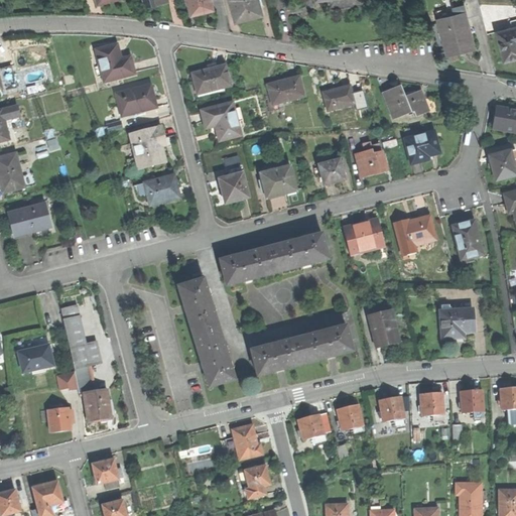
[(188,0),(192,13),(204,11),(215,8),(212,0),(188,0)]
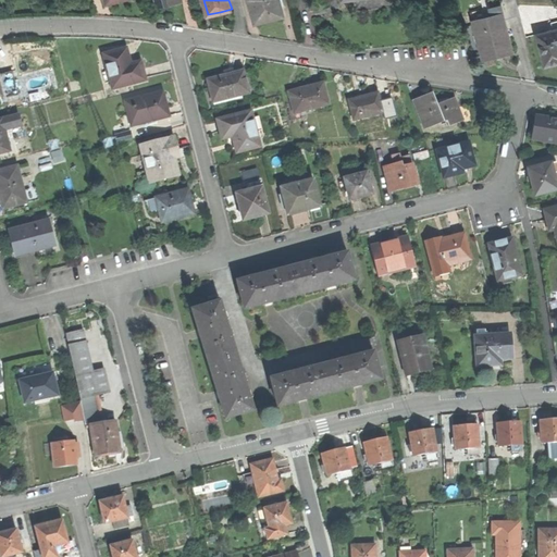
[(249,0),(256,22),(267,19),(283,14),(279,0),(249,0)]
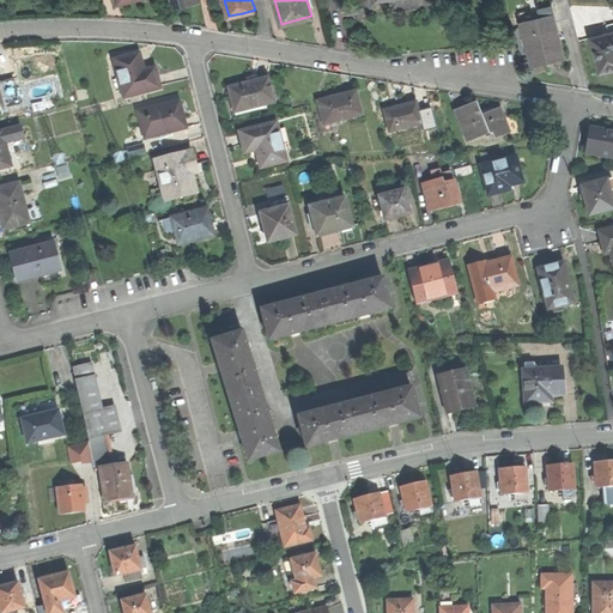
[(532,10),(534,19),(554,14),(552,5),(532,10)]
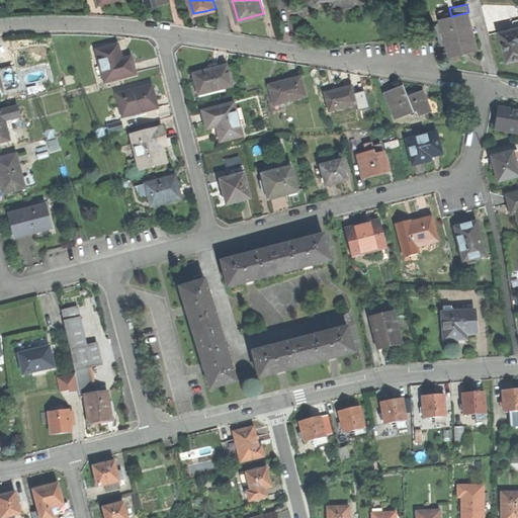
[(440,20),(449,56),(461,53),(478,49),(468,12),(451,16),(440,20)]
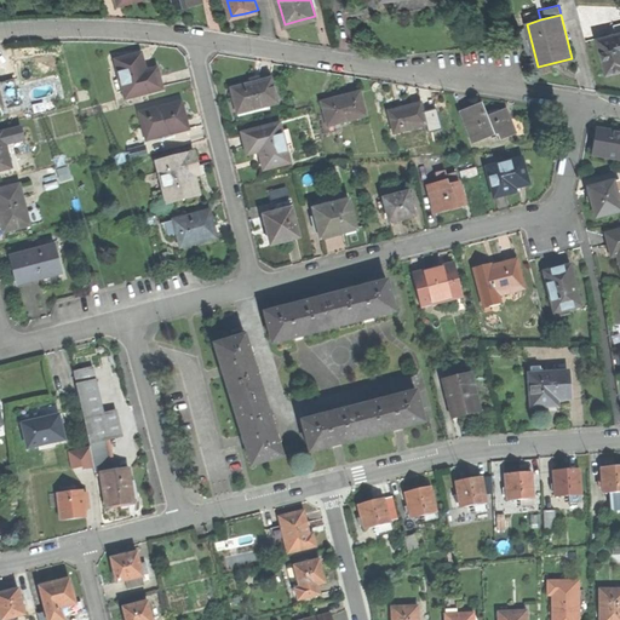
[(619,29),(597,35),(607,74),(619,70),(619,69),(619,29)]
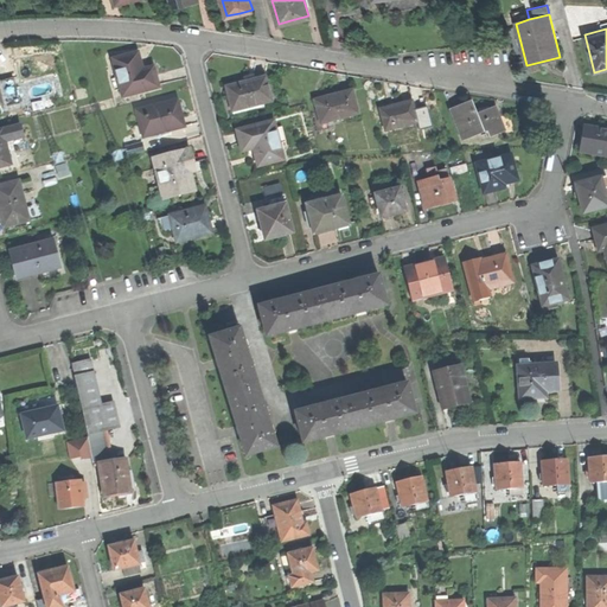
[(112,78),(114,91),(121,89),(123,96),(159,87),(154,68),(142,71),(138,52),(125,56),(114,58),(119,77),(112,78)]
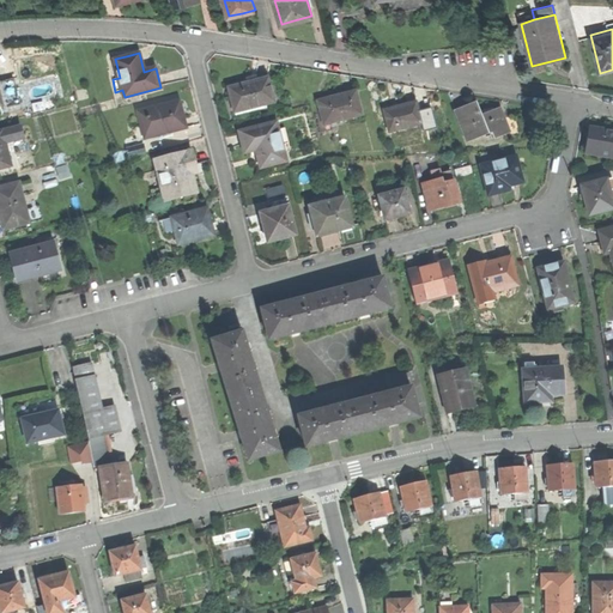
[(229,86),(235,111),(274,102),(267,77),(246,82),(229,86)]
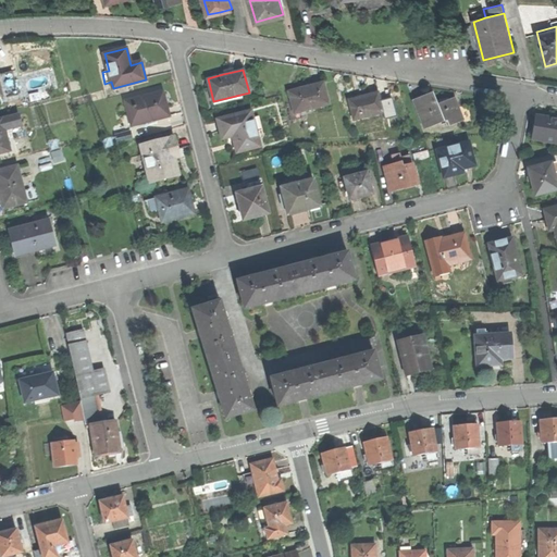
[(289,89),(295,112),(329,103),(323,82),(305,86),(289,89)]
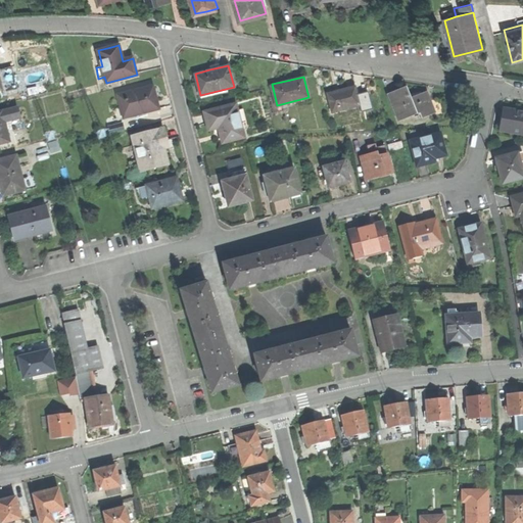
[(327,92),(332,110),(359,104),(354,86),(340,89),(327,92)]
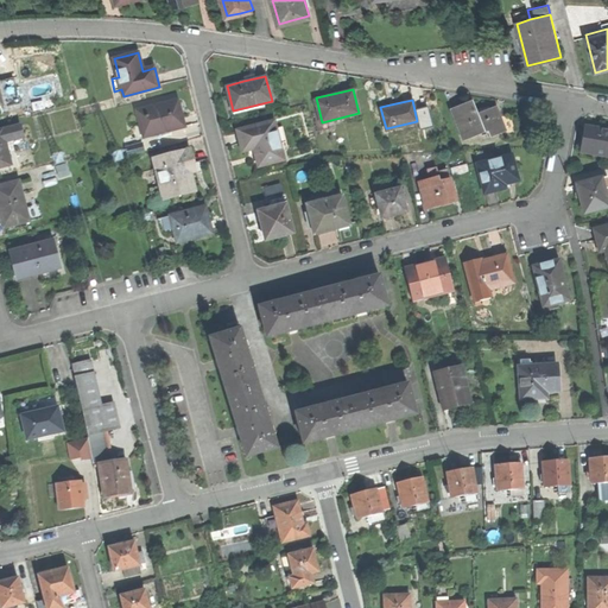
[(137,112),(144,138),(184,128),(182,116),(177,102),(137,112)]
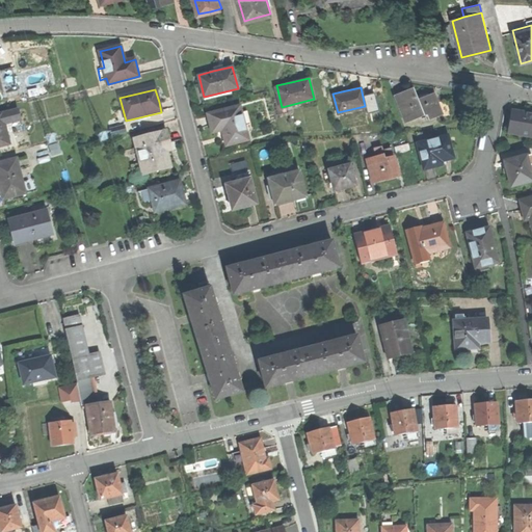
[(395,96),(405,122),(428,112),(430,118),(443,113),(434,94),(424,98),(417,101),(413,89),(395,96)]
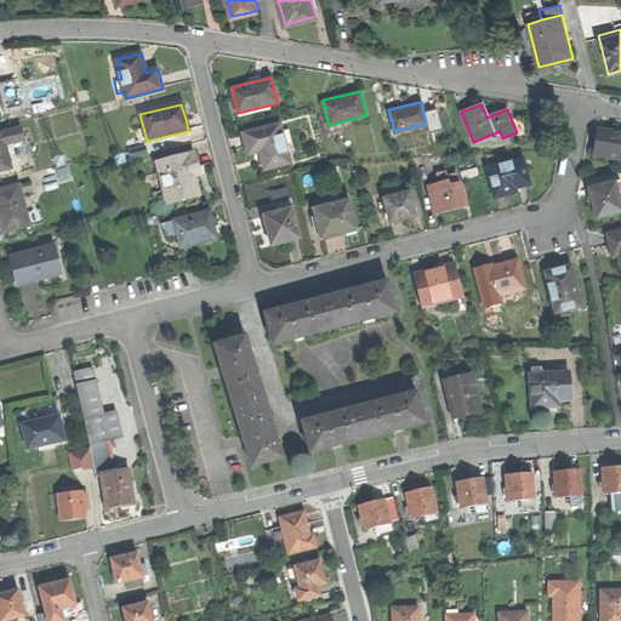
[(245,144),(248,154),(260,151),(265,169),(290,161),(285,146),(281,130),(280,123),(243,132),(245,144)]
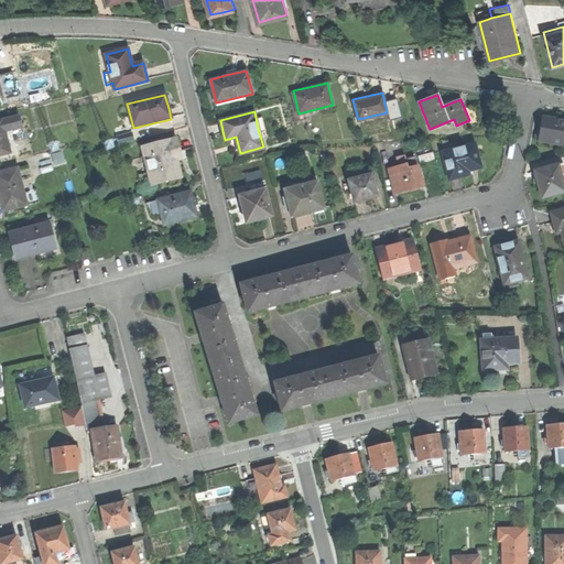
[(18,117),(2,121),(6,131),(21,128),(18,117)]
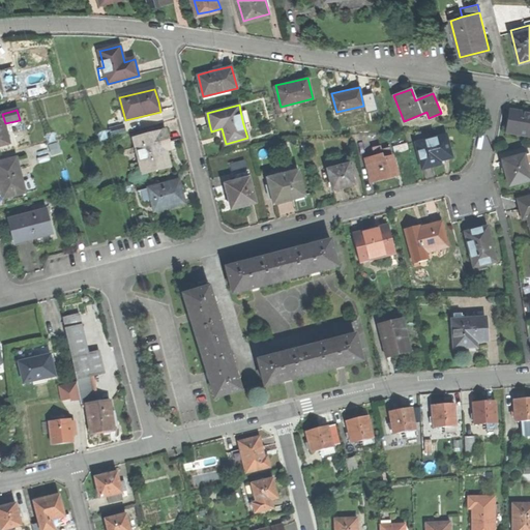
[(245,110),(240,111),(243,124),(249,122),(245,110)]
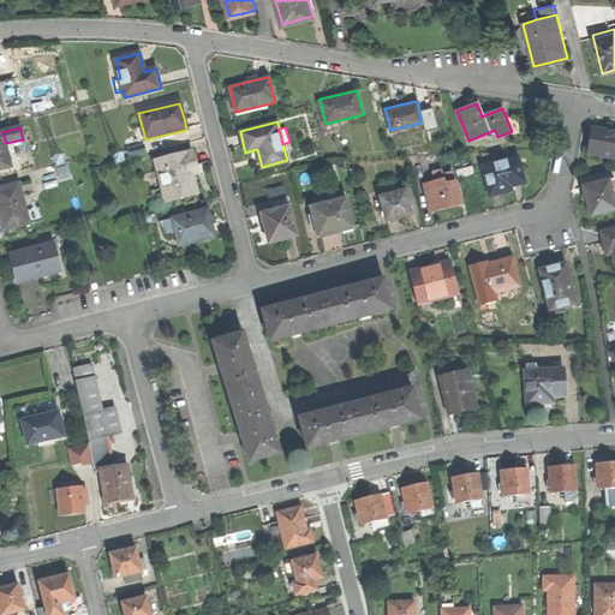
[(591,127),(587,154),(614,157),(614,130),(613,131),(591,127)]
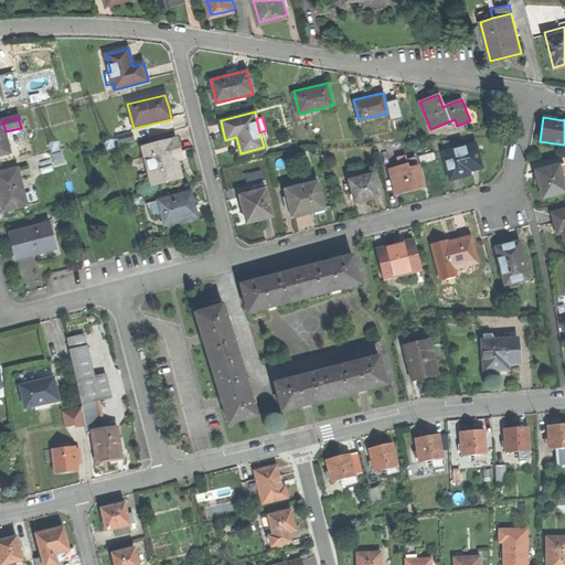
[(0,157),(11,155),(6,131),(2,121),(0,121),(0,157)]
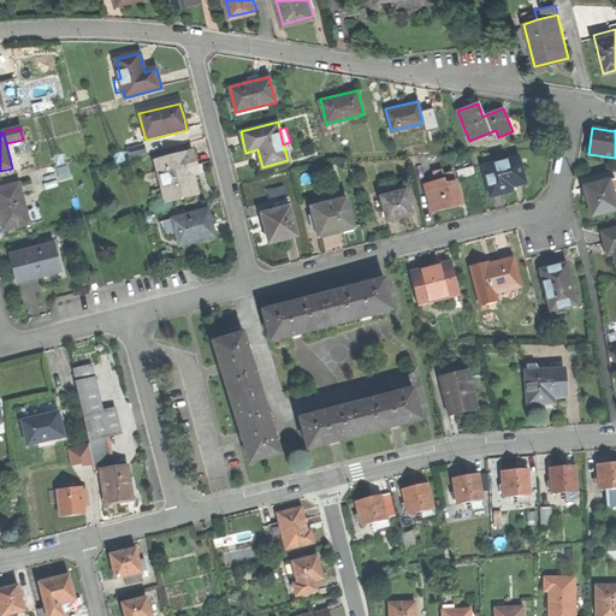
[(126,149),(129,159),(147,154),(144,144),(126,149)]
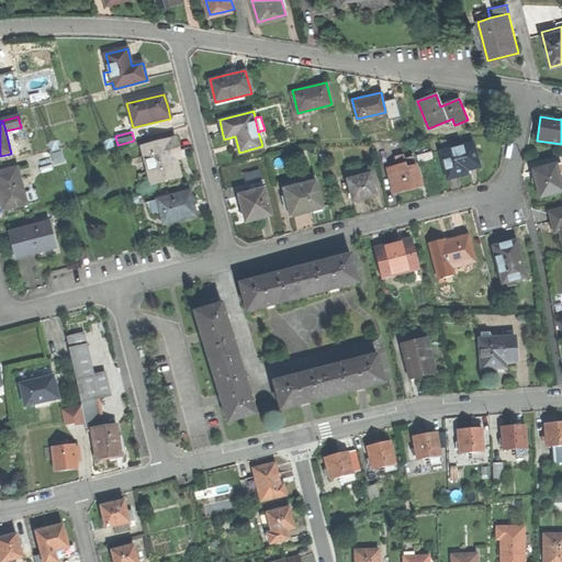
[(142,148),(152,184),(181,176),(177,158),(181,157),(179,149),(176,138),(142,148)]
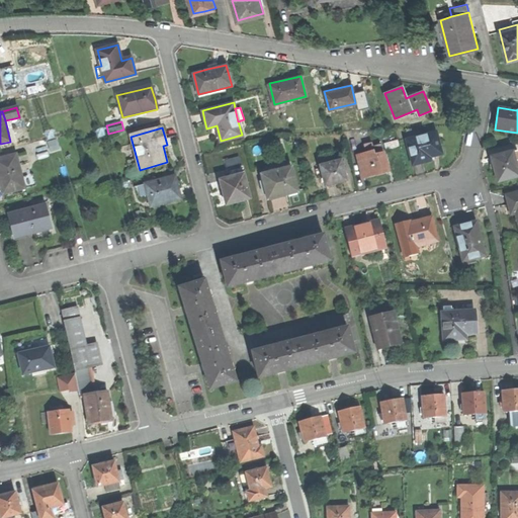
[(407,140),(413,164),(422,162),(430,160),(430,156),(441,153),(436,133),(407,140)]
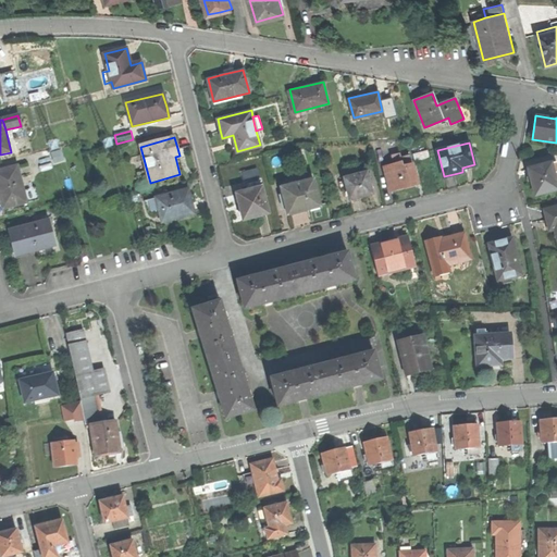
[(534,183),(536,195),(556,189),(556,182),(553,162),(530,168),(534,183)]
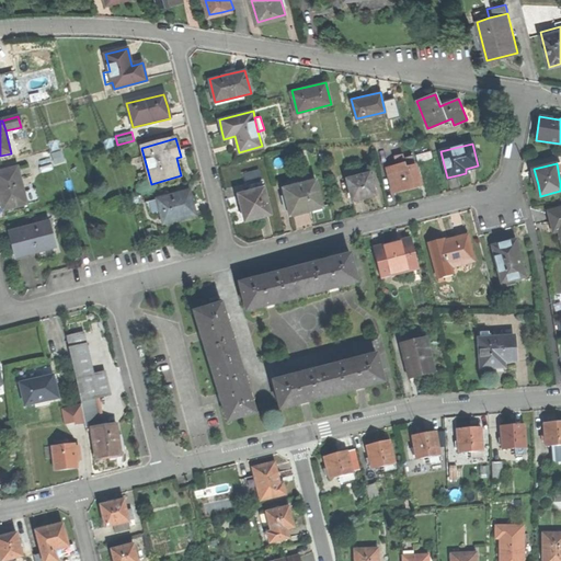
[(388,168),(395,192),(405,190),(421,185),(415,165),(400,170),(399,165),(388,168)]
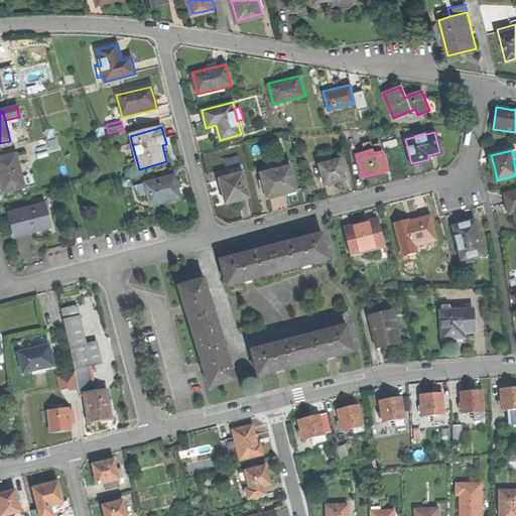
[(0,180),(3,194),(25,188),(17,155),(0,158),(0,180)]
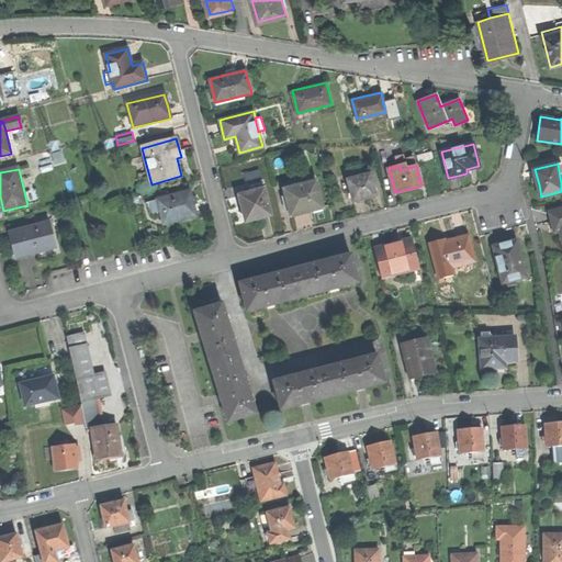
[(351,192),(355,203),(361,202),(367,201),(366,199),(375,195),(370,175),(349,180),(349,181),(351,192)]
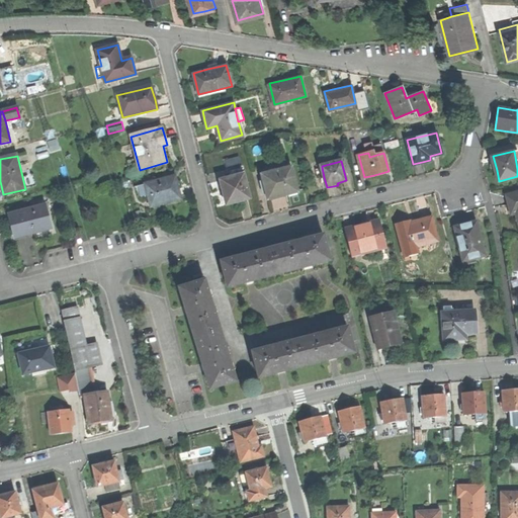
[(262,174),(268,198),(282,194),(297,190),(291,167),(262,174)]
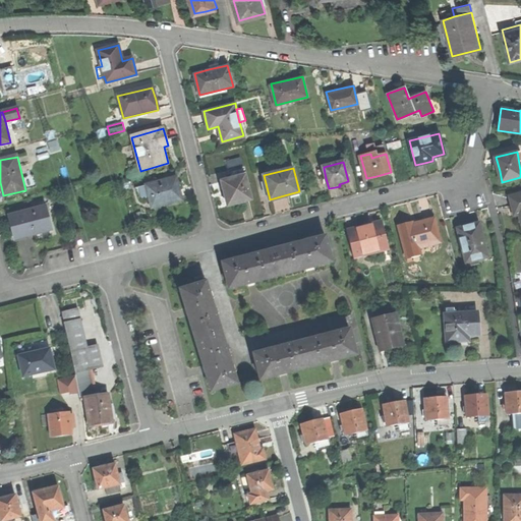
[(320,180),(326,178),(324,168),(317,170),(320,180)]
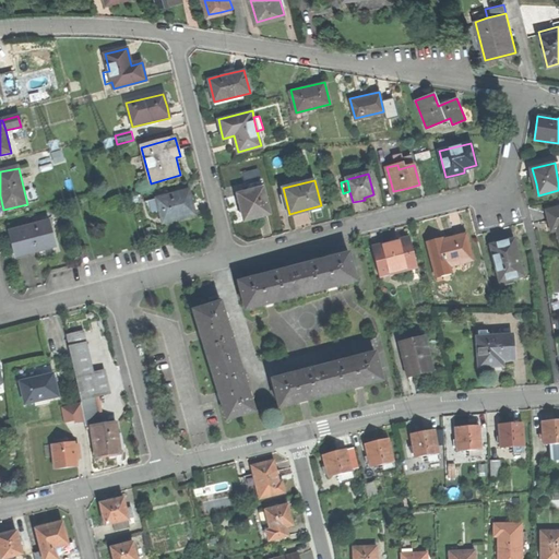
[(248,185),(249,191),(262,188),(260,181),(248,185)]
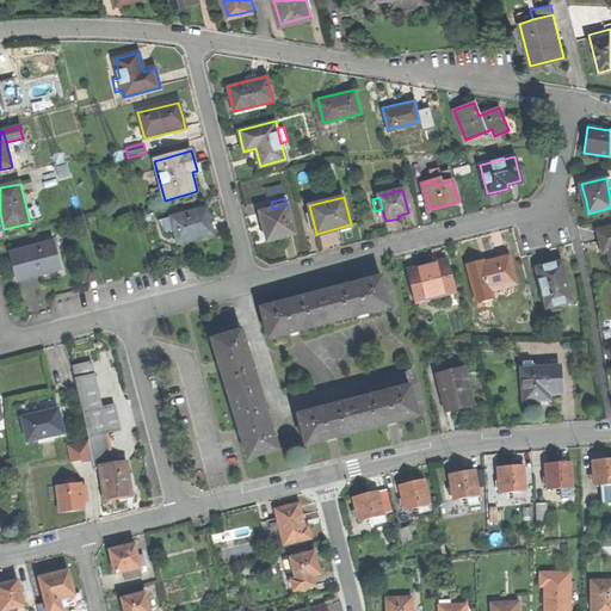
[(260,213),(266,241),(281,238),(295,234),(289,205),(287,205),(272,209),(260,213)]
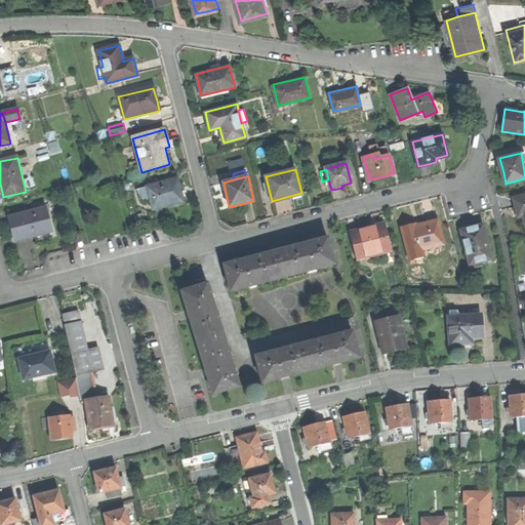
[(148,187),(153,209),(183,201),(180,190),(177,179),(148,187)]
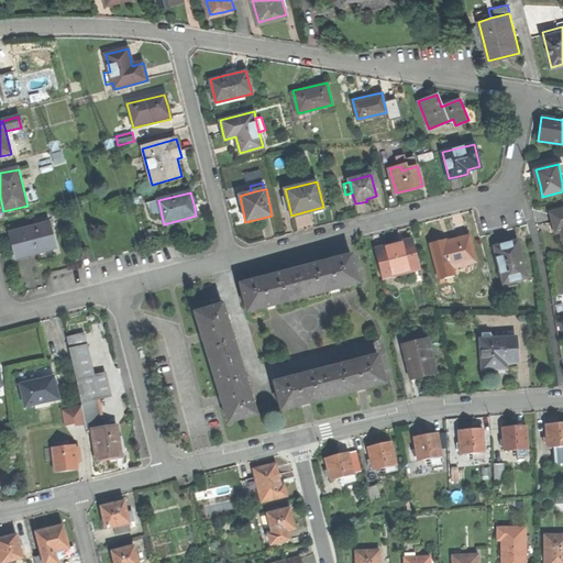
[(561,230),(562,240),(562,208),(551,211),(553,221),(555,231),(561,230)]
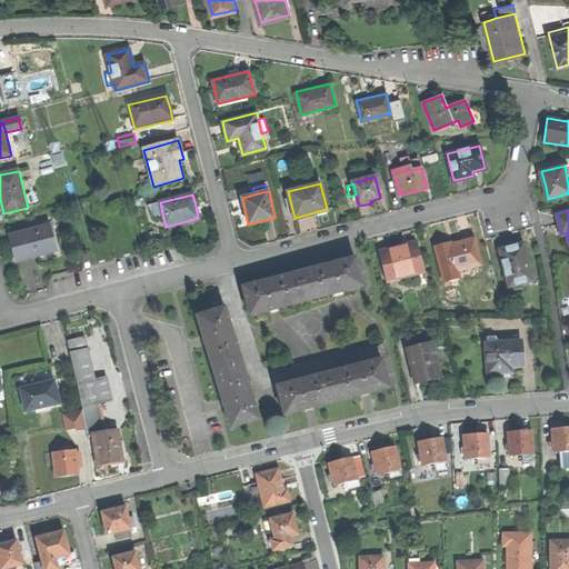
[(9,236),(16,262),(37,258),(57,252),(50,226),(9,236)]
